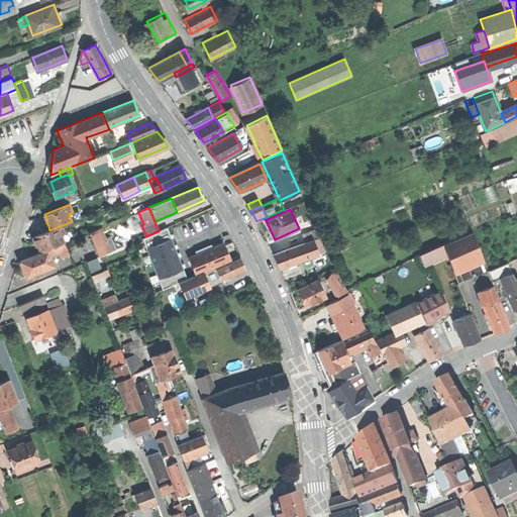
[(65,233),(62,225),(49,230),(32,237),(34,242),(36,245),(38,244),(41,251),(47,248),(64,242),(61,235),(65,233)]
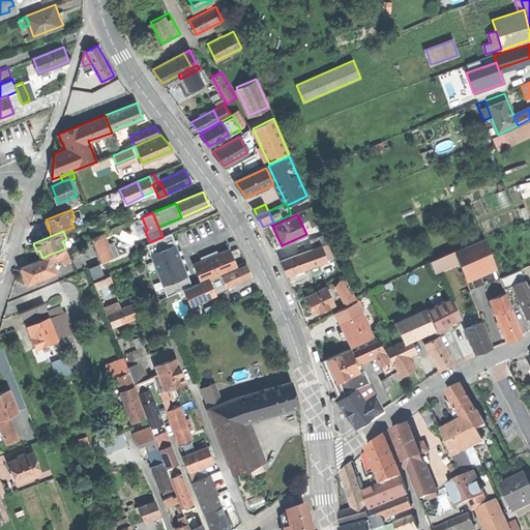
[(91,237),(96,249),(107,244),(101,233),(91,237)]
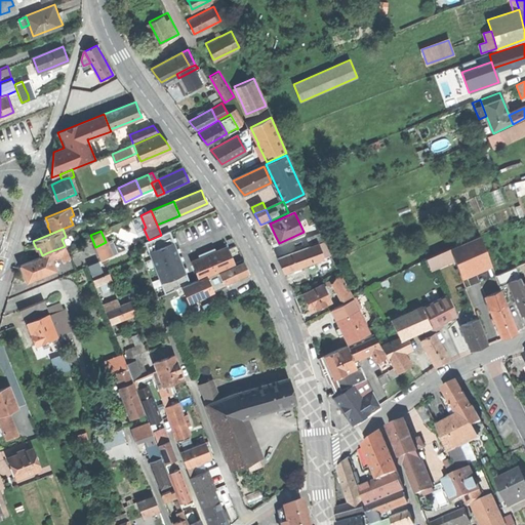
[(170,231),(161,235),(149,240),(144,242),(165,293),(183,286),(192,282),(170,231)]
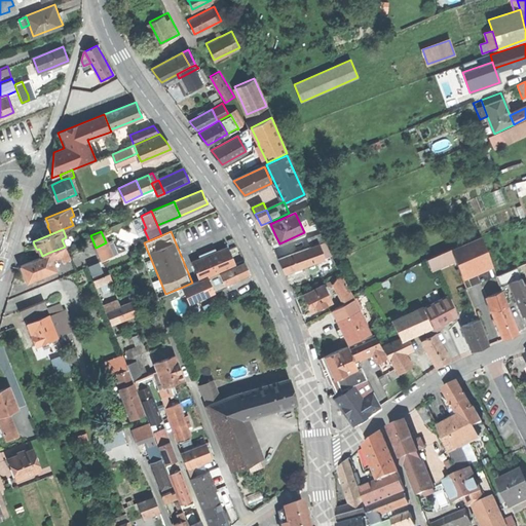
[(308,238),(311,247),(320,243),(325,242),(321,234),(308,238)]
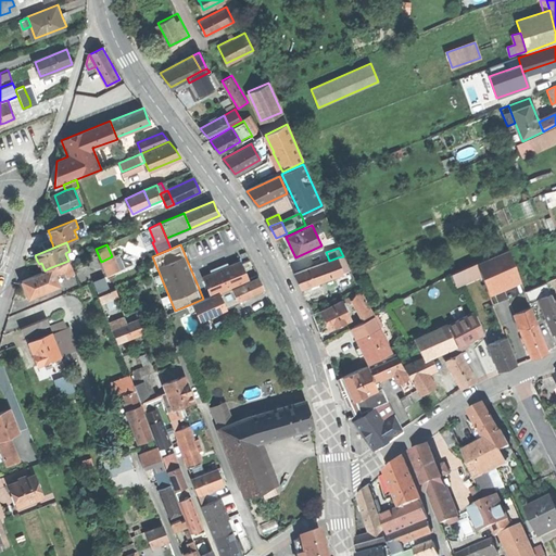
[(481,276),(488,290),(519,277),(508,250),(476,263),(481,276)]
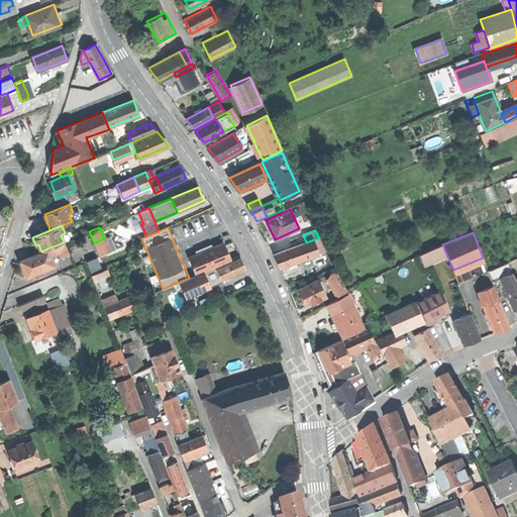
[(94,243),(99,256),(114,249),(109,236),(104,238),(94,243)]
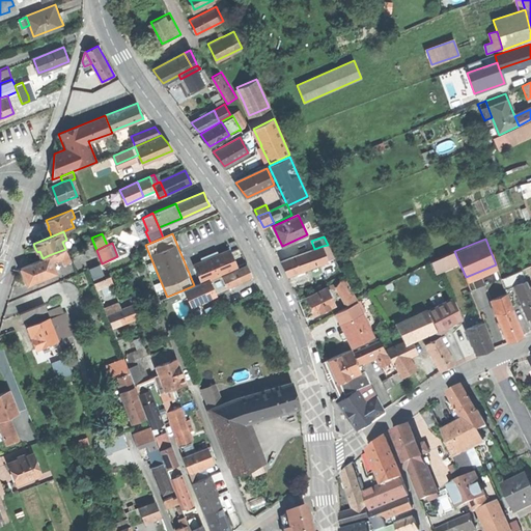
[(334,257),(328,245),(323,246),(328,259),(334,257)]
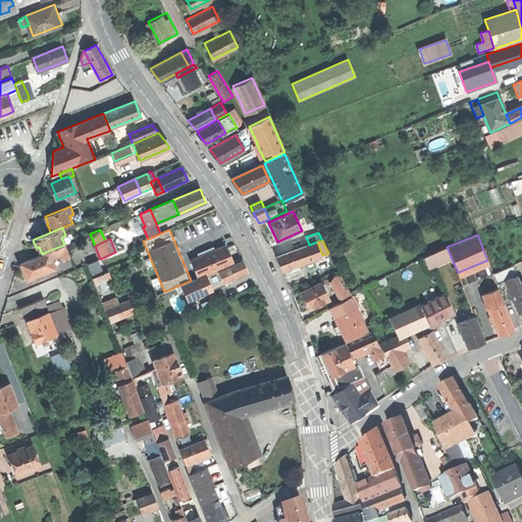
[(309,245),(305,247),(310,261),(322,256),(322,255),(317,242),(309,245)]
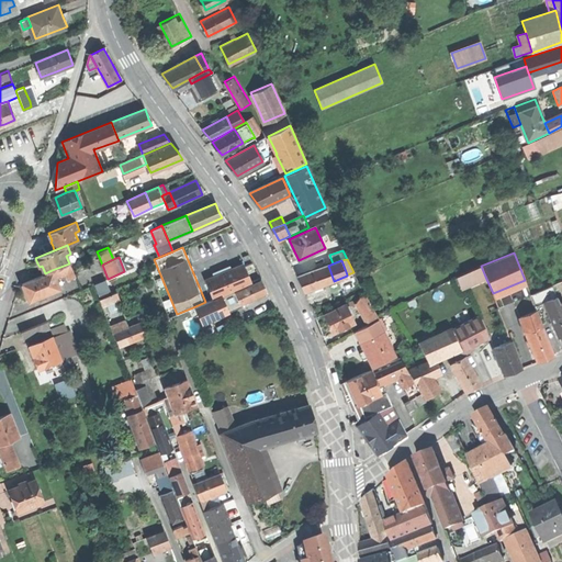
[(70,263),(69,263),(52,270),(55,277),(67,272),(72,270),(70,263)]
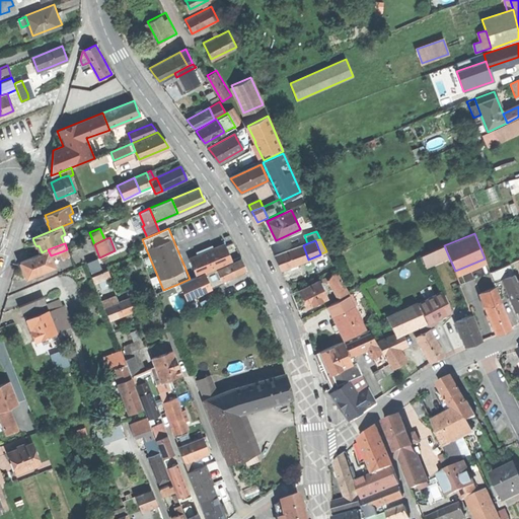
[(191,258),(199,276),(205,273),(231,262),(228,253),(224,244),(191,258)]
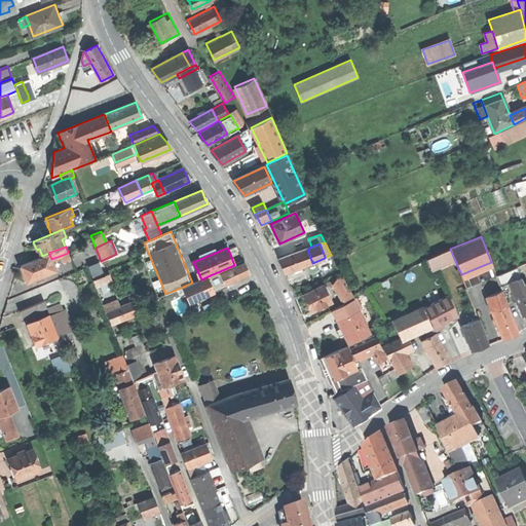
[(307,249),(278,259),(284,269),(286,272),(295,269),(301,267),(312,263),(307,249)]
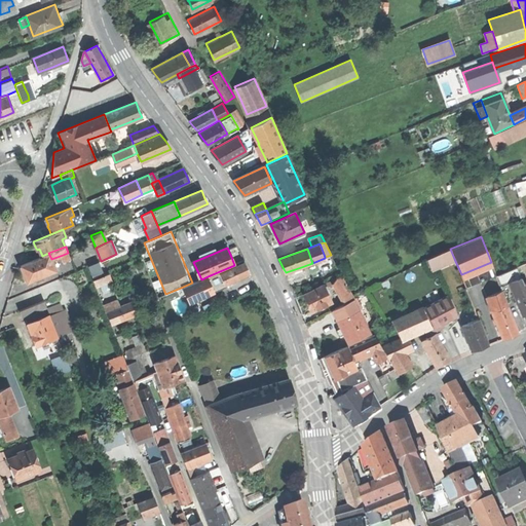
[(431,270),(455,261),(450,249),(426,259),(431,270)]
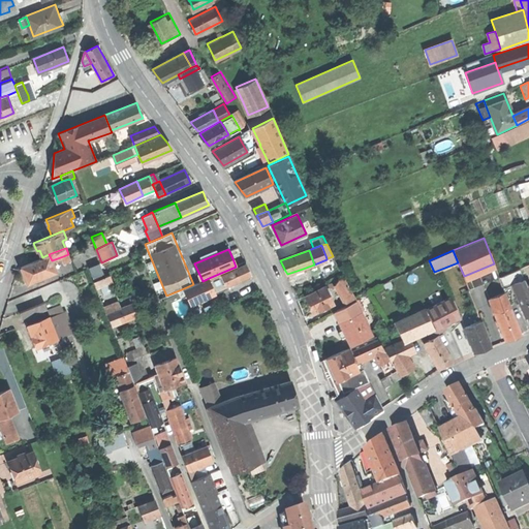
[(56,272),(52,260),(49,254),(42,257),(21,267),(24,275),(27,283),(56,272)]
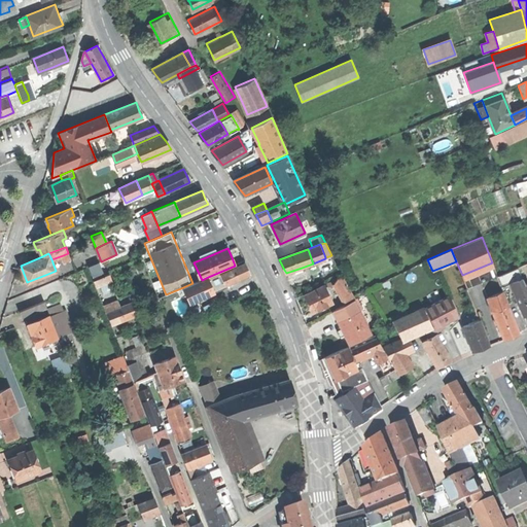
[(71,259),(68,253),(63,255),(65,261),(71,259)]
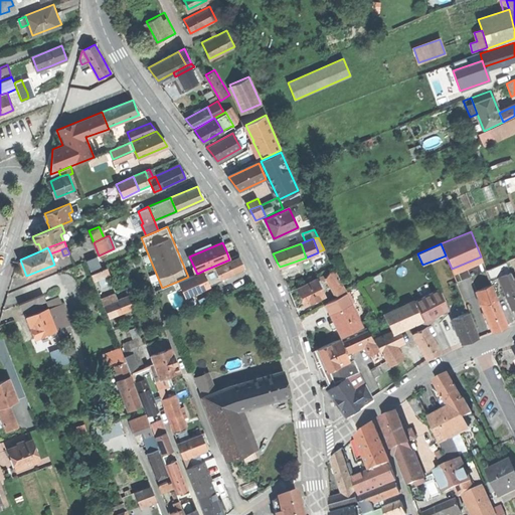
[(486,254),(481,256),(486,269),(491,267),(486,254)]
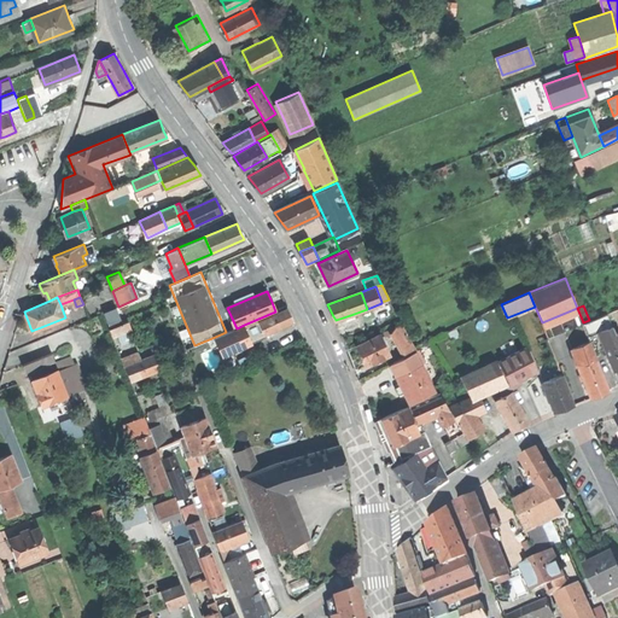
[(109,324),(121,319),(116,307),(105,312),(109,324)]
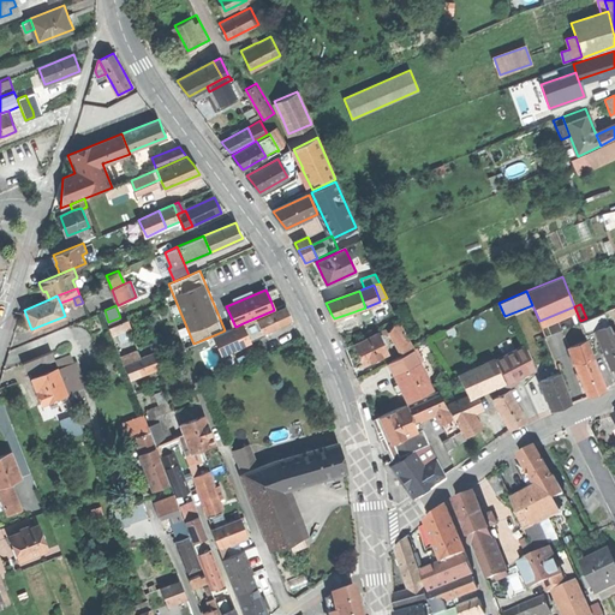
[(257,321),(263,332),(292,318),(290,314),(286,308),(257,321)]
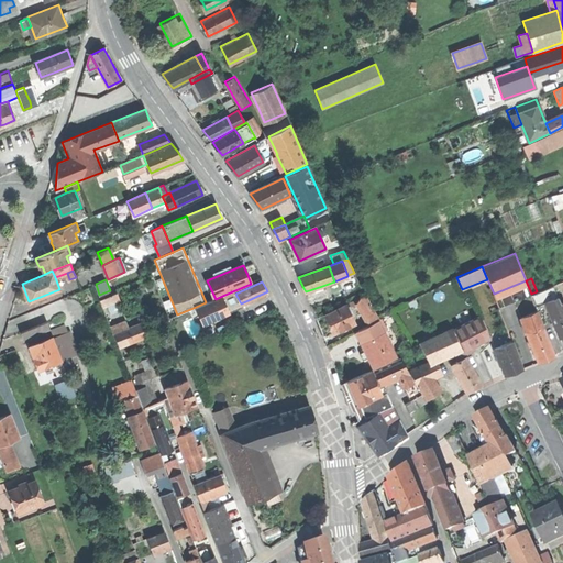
[(553,285),(537,291),(531,294),(536,306),(544,302),(558,297),(553,285)]
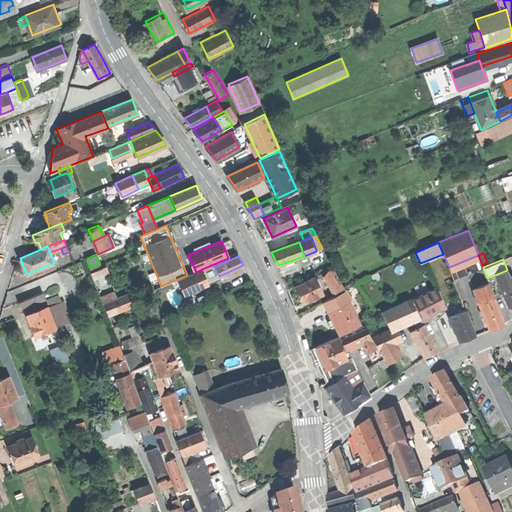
[(91,272),(93,278),(109,272),(106,265),(91,272)]
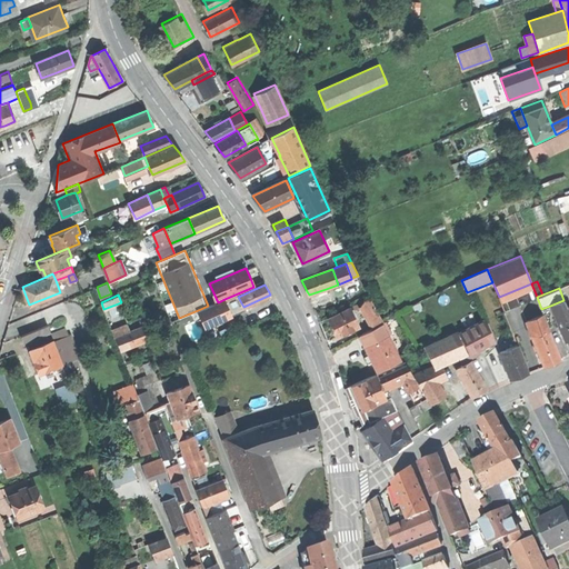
[(231,298),(225,300),(228,307),(233,305),(231,298)]
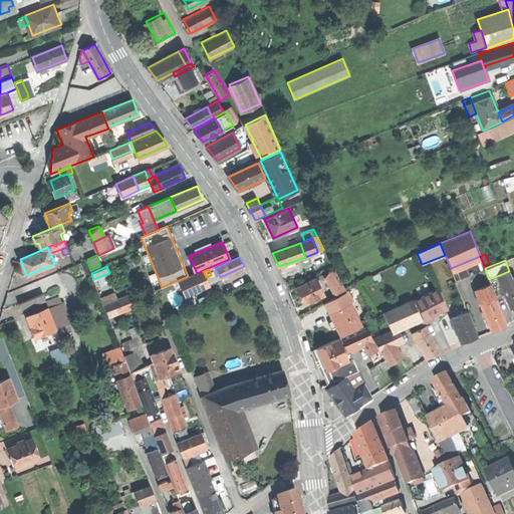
[(197,273),(188,276),(179,280),(185,295),(209,285),(206,277),(203,271),(203,270),(197,273)]
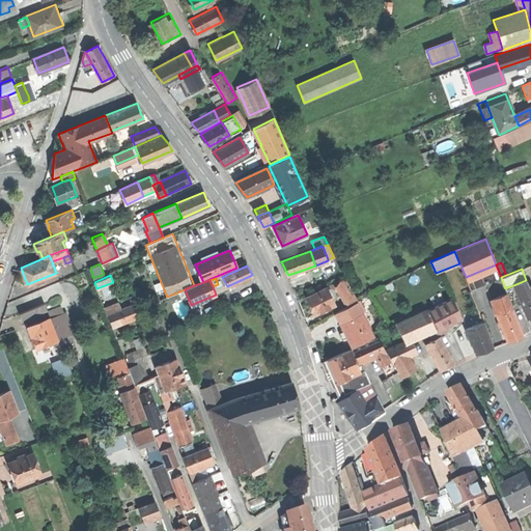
[(336,285),(348,306),(356,303),(357,302),(343,279),(339,281),(336,285)]
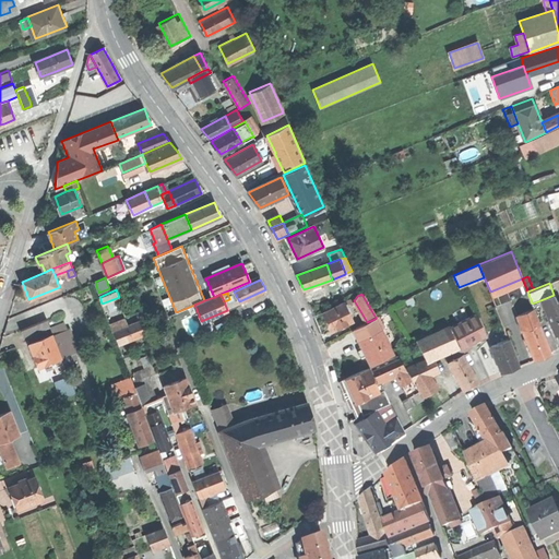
[(558,299),(556,300),(554,295),(540,300),(555,335),(558,333),(558,299)]
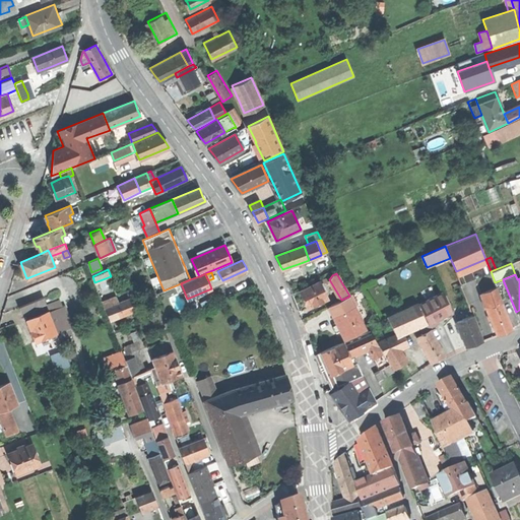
[(305,300),(309,308),(327,299),(319,281),(300,290),(305,300)]
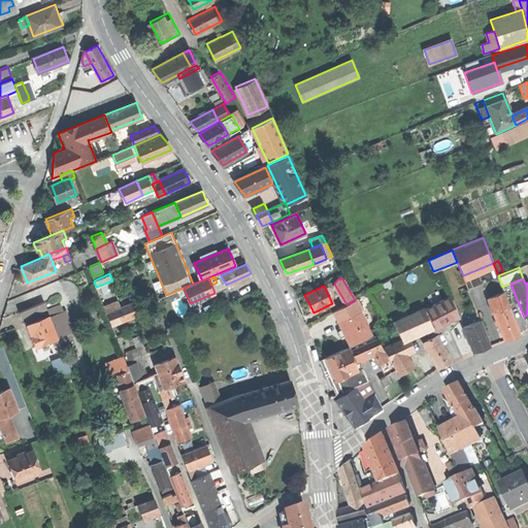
[(467,290),(424,308),(432,327),(434,326),(440,323),(460,315),(474,308),(467,290)]
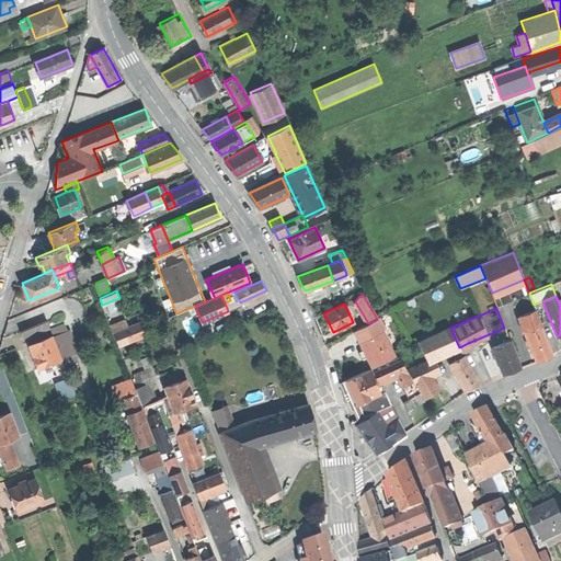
[(518,316),(524,329),(540,322),(536,310),(518,316)]
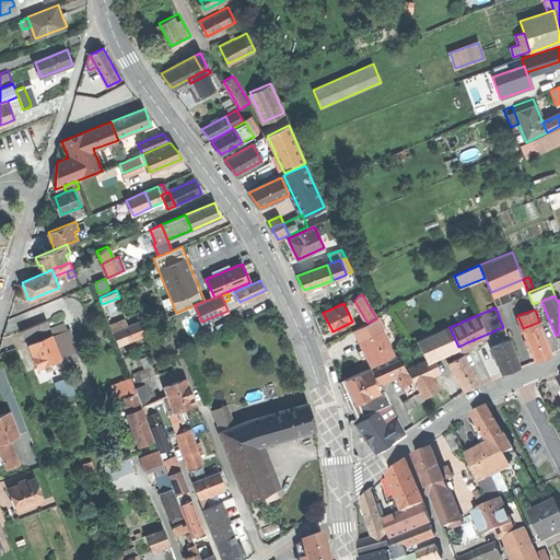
[(111,325),(113,330),(128,325),(126,318),(111,325)]
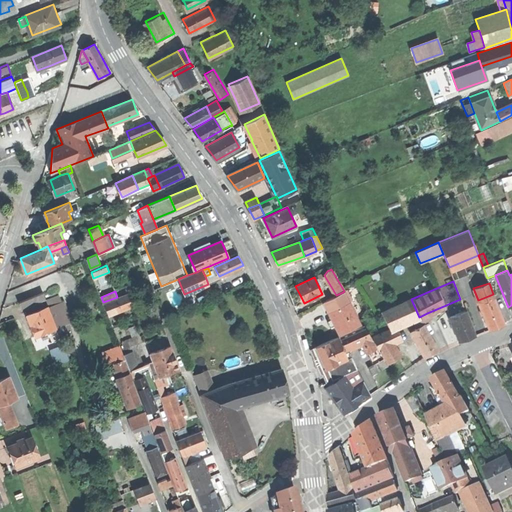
[(19,302),(21,308),(45,298),(43,292),(19,302)]
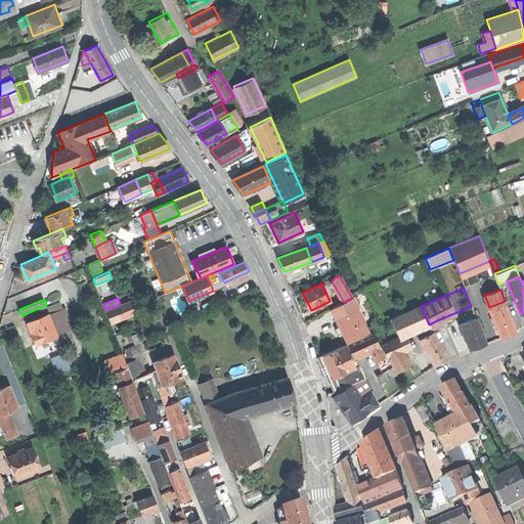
[(344,302),(331,309),(336,319),(352,310),(363,334),(367,332),(351,299),(344,302)]
